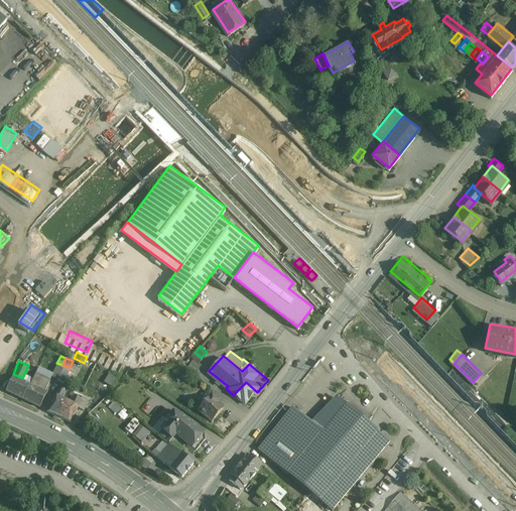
[(200,368),(190,361),(186,365),(197,372),(200,368)]
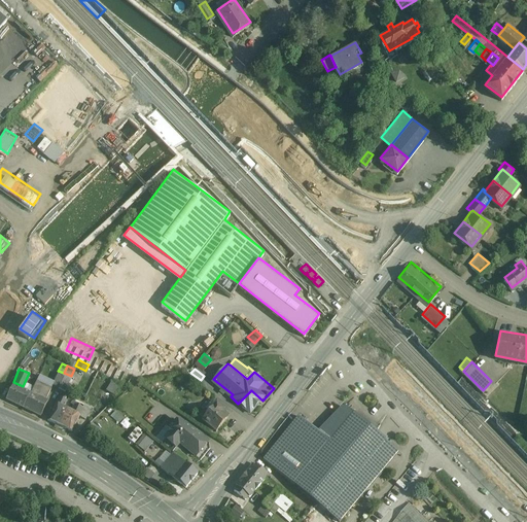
[(64,373),(58,371),(53,381),(59,384),(64,373)]
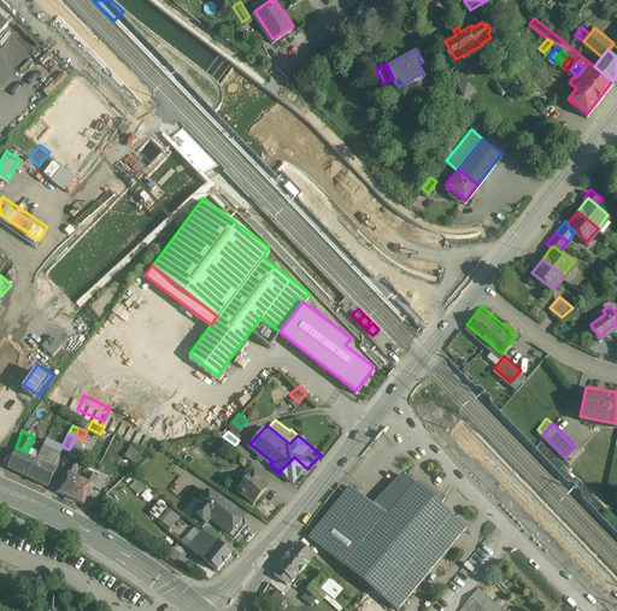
[(83,440),(75,436),(69,450),(77,453),(83,440)]
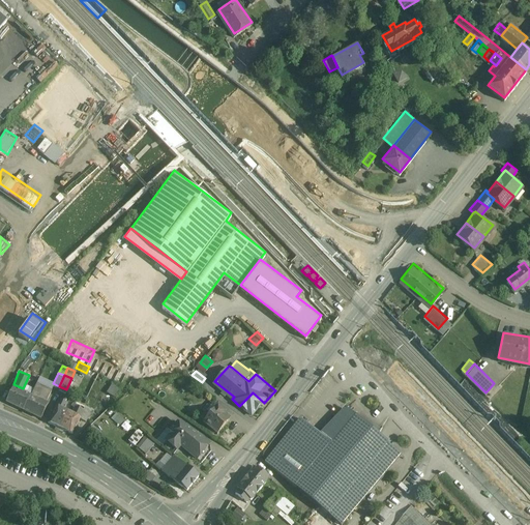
[(120,382),(113,378),(107,388),(114,392),(120,382)]
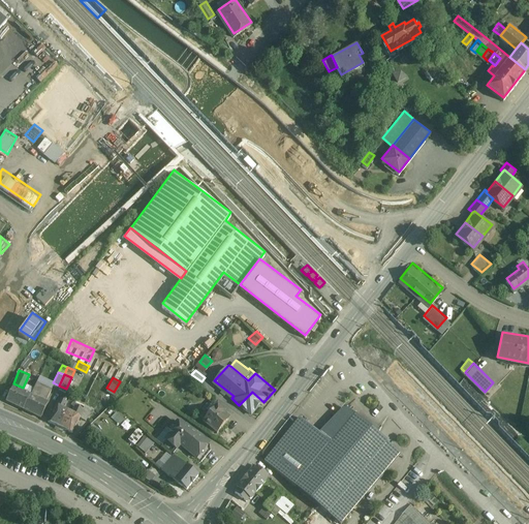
[(52,387),(36,379),(32,388),(36,390),(34,394),(45,399),(52,387)]
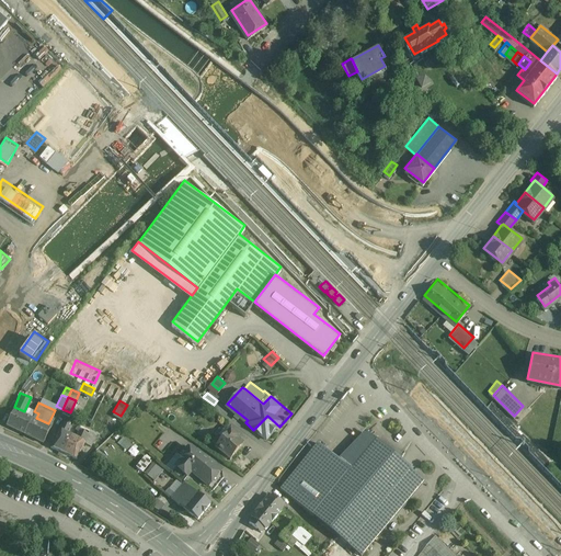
[(24,411),(14,407),(7,423),(25,431),(34,411),(31,409),(29,413),(24,411)]
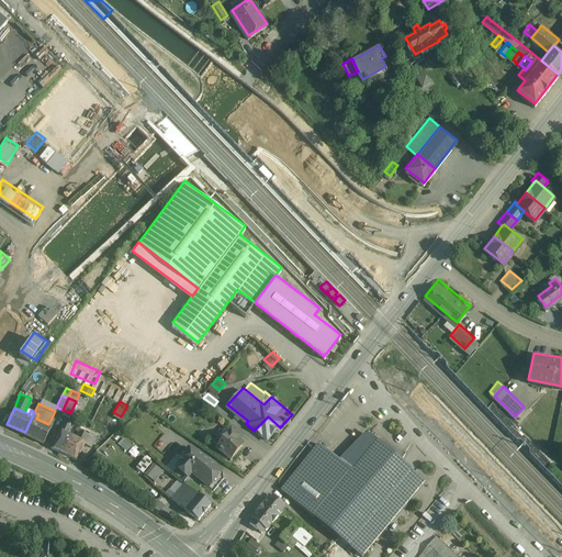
[(48,424),(36,419),(38,414),(34,412),(25,432),(43,441),(51,425),(48,424)]
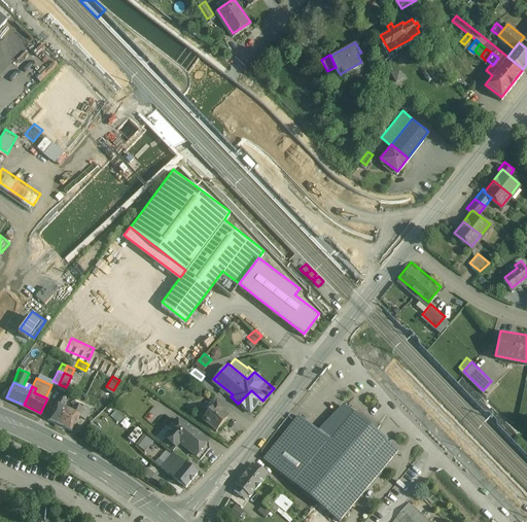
[(65,396),(60,393),(56,401),(64,405),(68,395),(66,394),(65,396)]
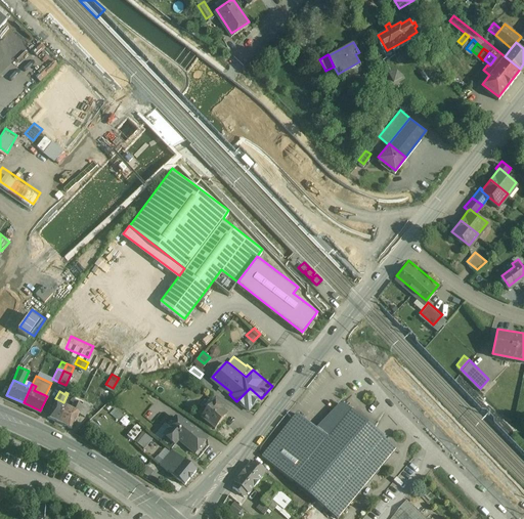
[(217,397),(203,415),(216,427),(228,413),(222,407),(224,403),(217,397)]
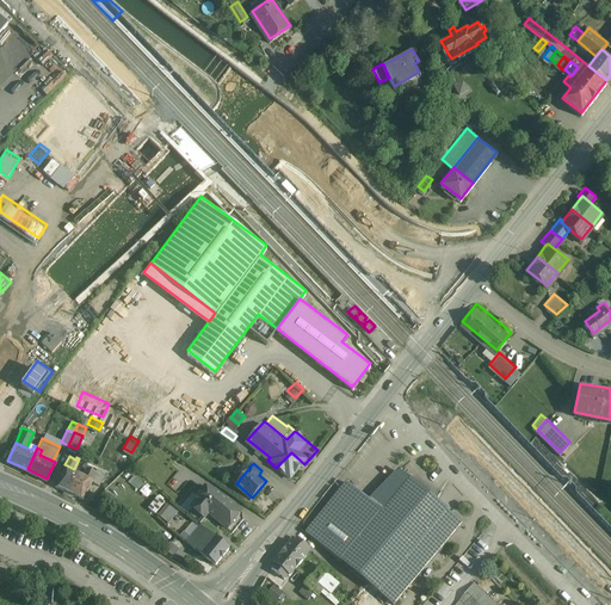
[(65,464),(55,483),(69,489),(79,470),(74,469),(65,464)]
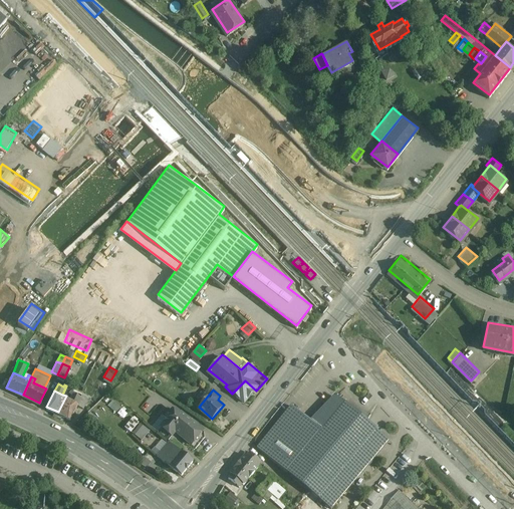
[(82,391),(77,402),(84,405),(89,394),(82,391)]
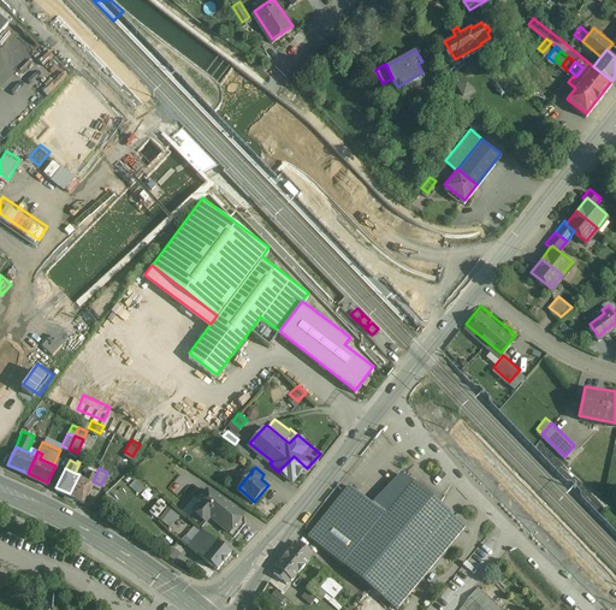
[(402,471),(373,501),(349,481),(308,532),(345,563),(381,592),(396,606),(403,598),(388,585),(450,511),(402,471)]
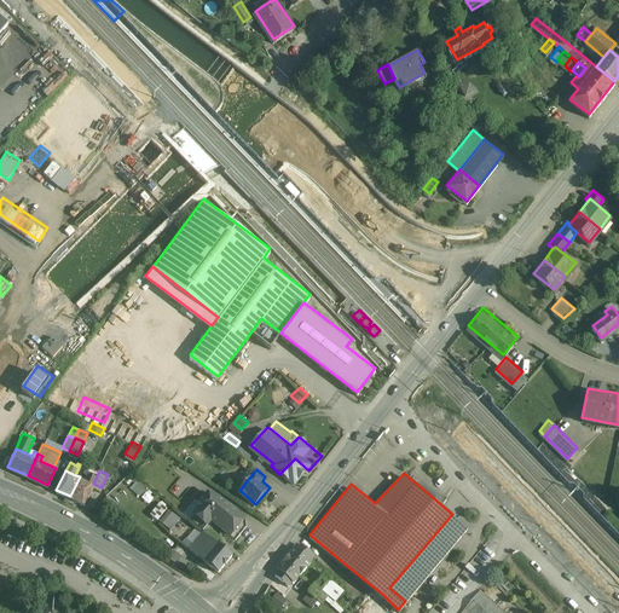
[(93,484),(80,476),(70,496),(85,503),(93,484)]
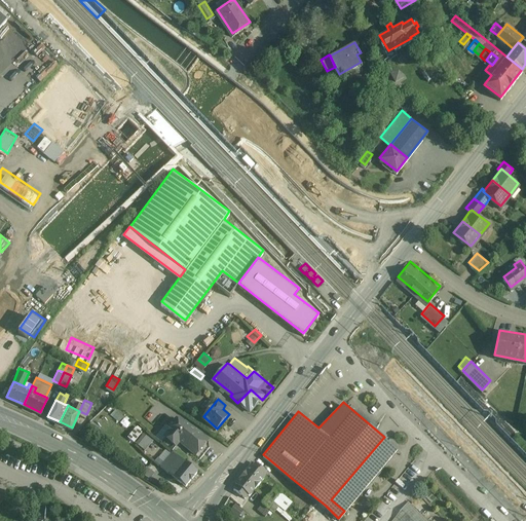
[(185,421),(179,416),(164,434),(175,442),(179,438),(195,451),(208,438),(196,429),(196,430),(185,420),(185,421)]
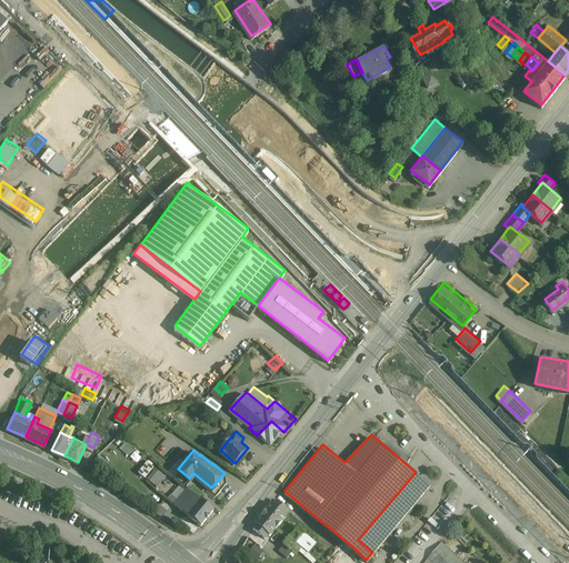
[(150,471),(159,478),(168,468),(159,460),(150,471)]
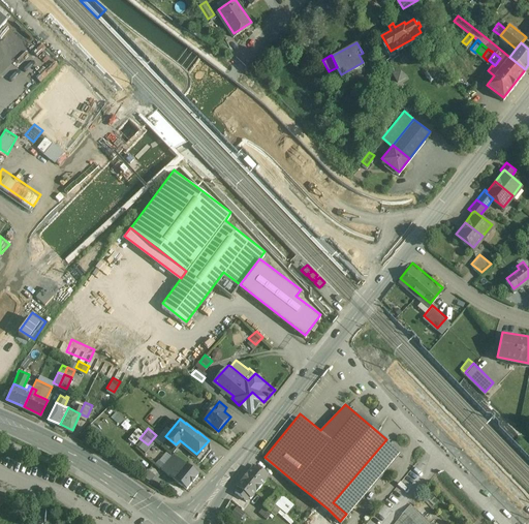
[(161,439),(157,443),(162,448),(166,443),(161,439)]
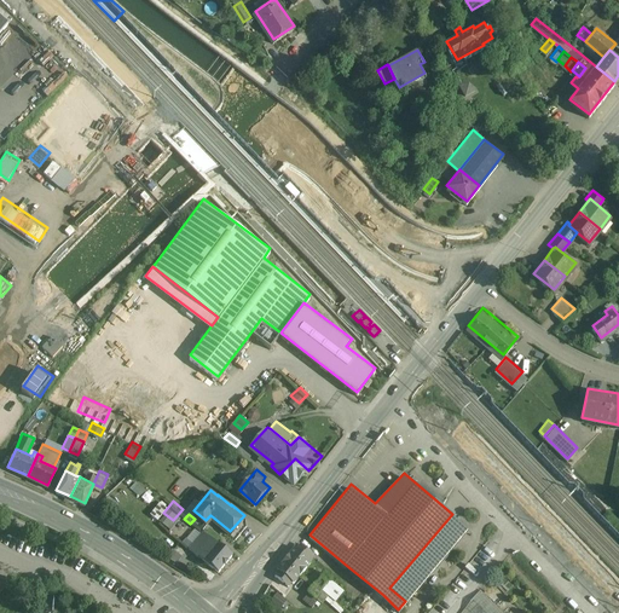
[(452,514),(389,588),(405,601),(468,527),(452,514)]
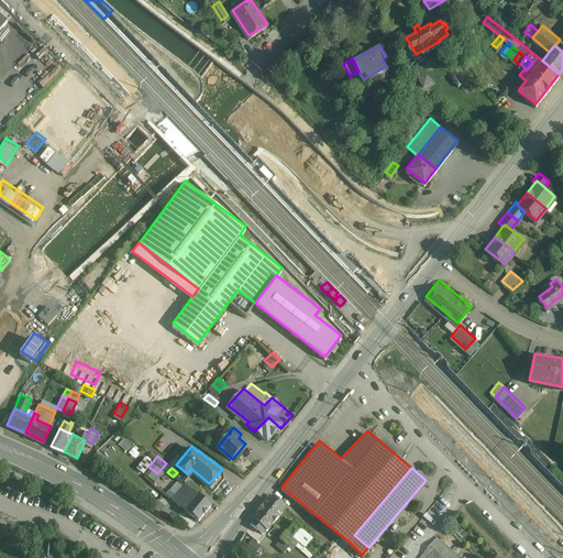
[(159,476),(164,480),(169,474),(165,469),(159,476)]
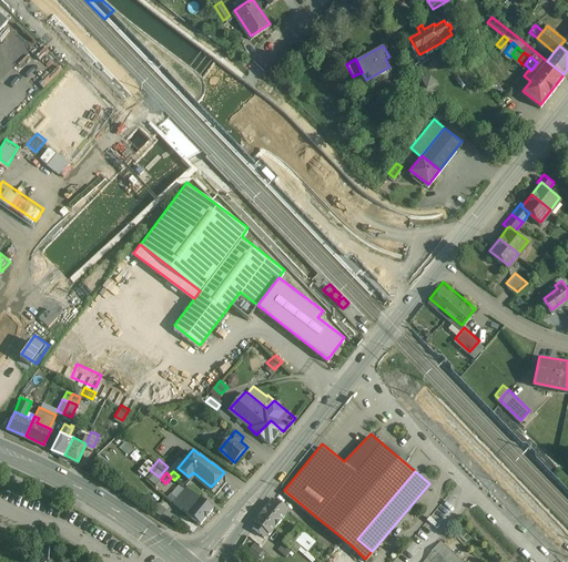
[(180,477),(173,484),(179,489),(185,480),(180,477)]
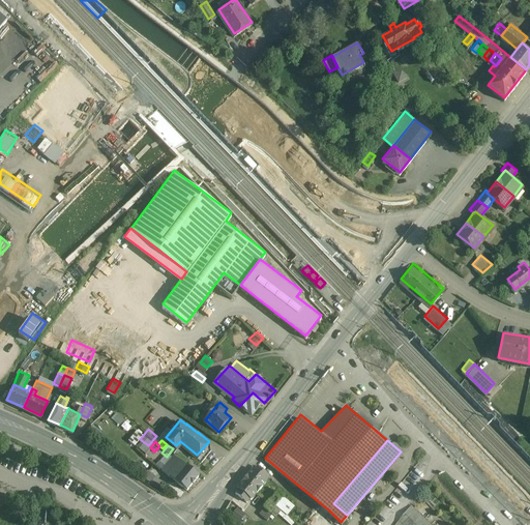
[(200,473),(175,453),(163,467),(187,488),(200,473)]
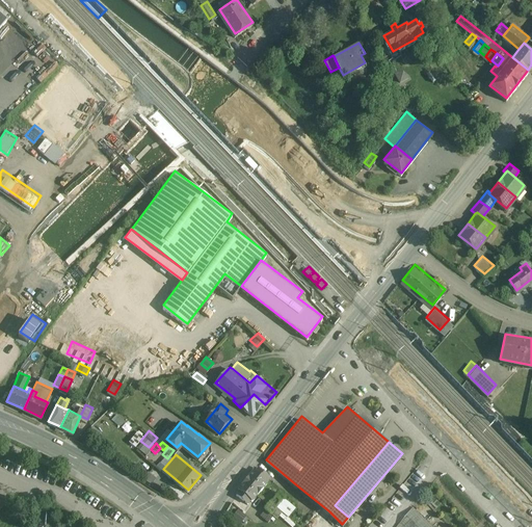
[(269,474),(259,465),(256,469),(254,468),(247,475),(255,480),(250,485),(258,492),(268,479),(266,478),(269,474)]
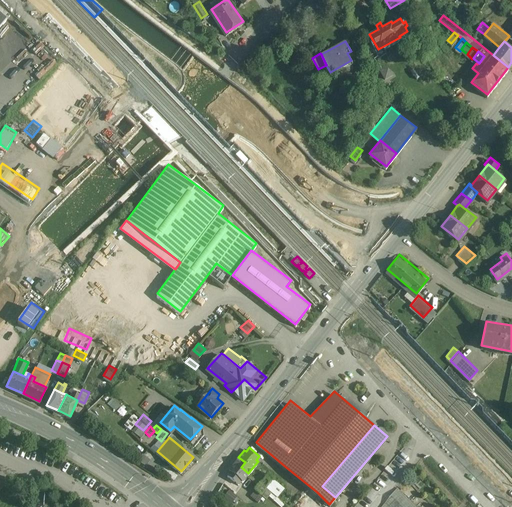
[(152,456),(144,450),(139,456),(147,462),(152,456)]
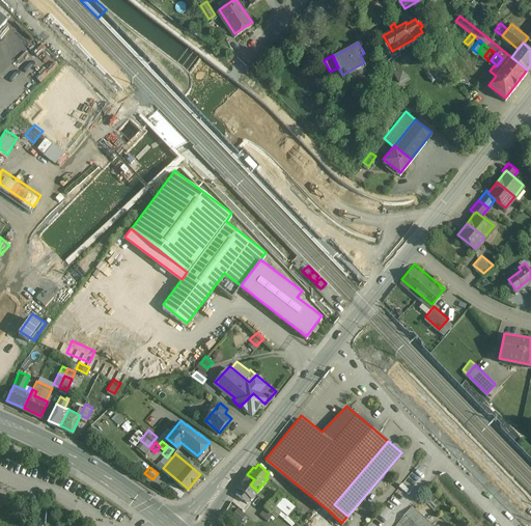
[(247,474),(238,486),(240,487),(235,491),(247,500),(250,496),(252,497),(257,491),(250,485),(254,479),(247,474)]
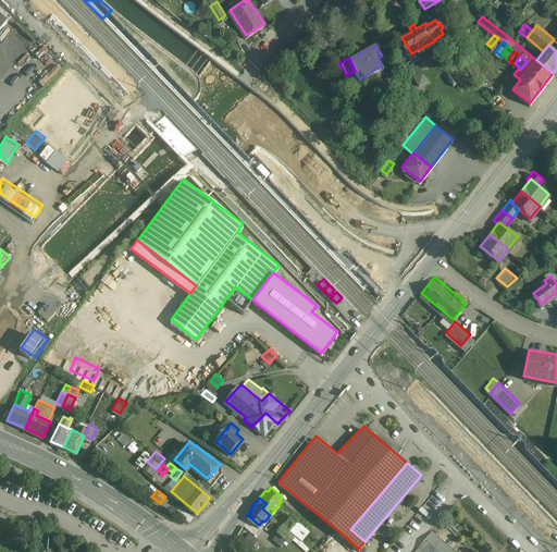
[(302,538),(311,527),(292,513),(274,535),(282,540),(288,532),(307,548),(310,543),(302,538)]
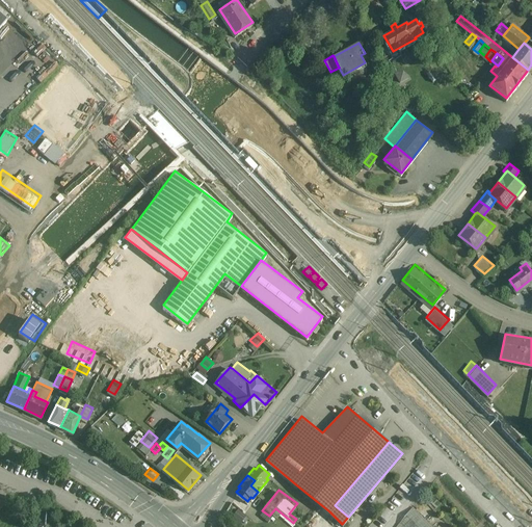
[(435,526),(414,503),(398,522),(402,526),(435,526)]
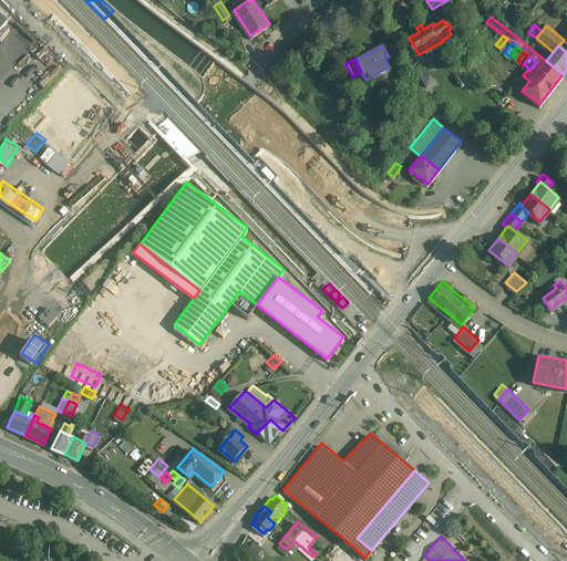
[(43,560),(47,557),(38,550),(29,560),(43,560)]
